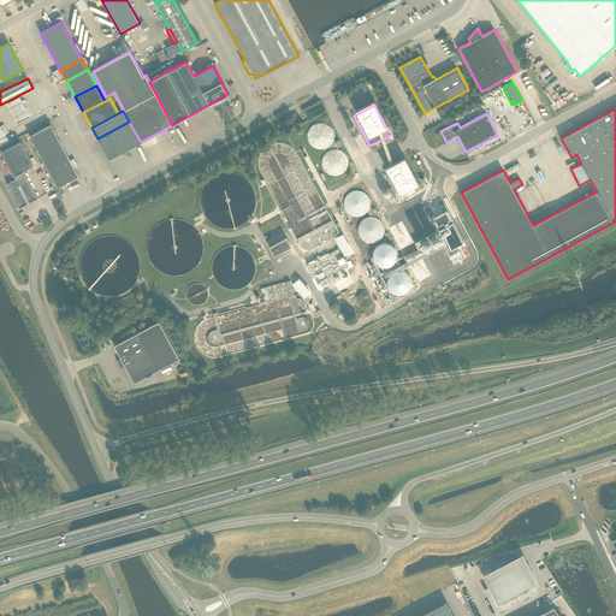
[(323,120),(304,134),(319,154),(338,140),(323,120)]
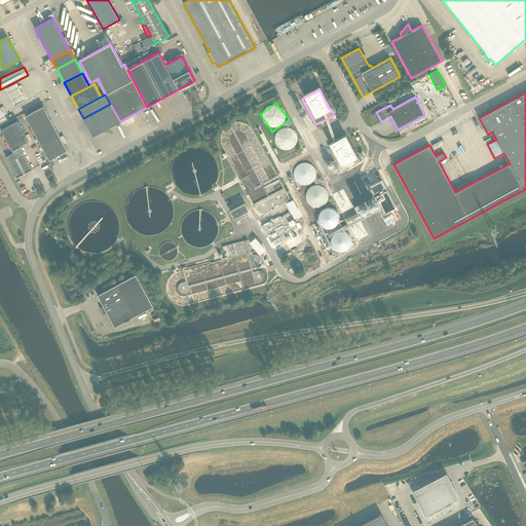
[(97,111),(102,120),(88,127),(92,137),(120,121),(110,104),(97,111)]
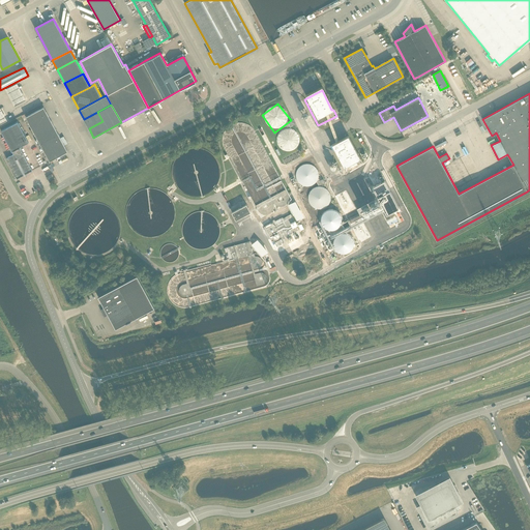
[(49,116),(43,107),(26,117),(30,126),(49,116)]
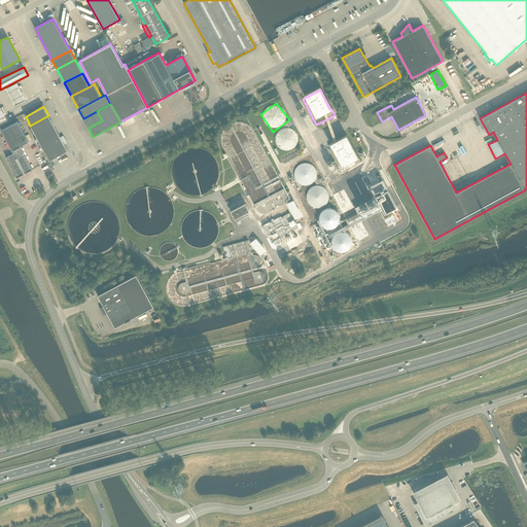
[(102,120),(97,111),(83,118),(89,128),(102,120)]
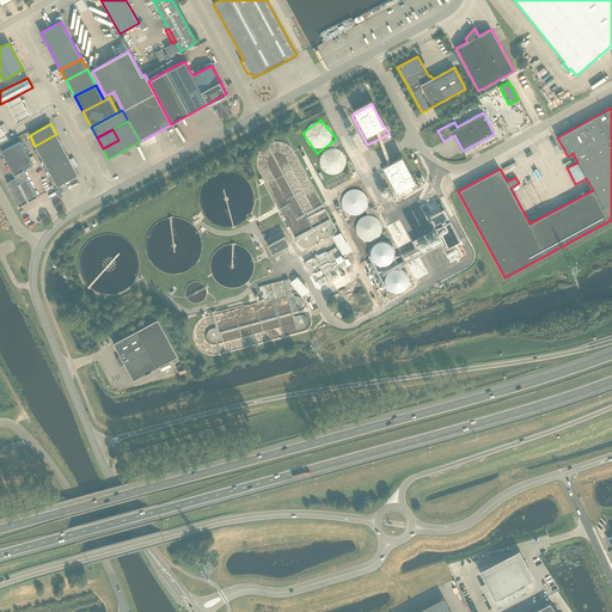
[(62,145),(56,134),(35,146),(41,155),(62,145)]
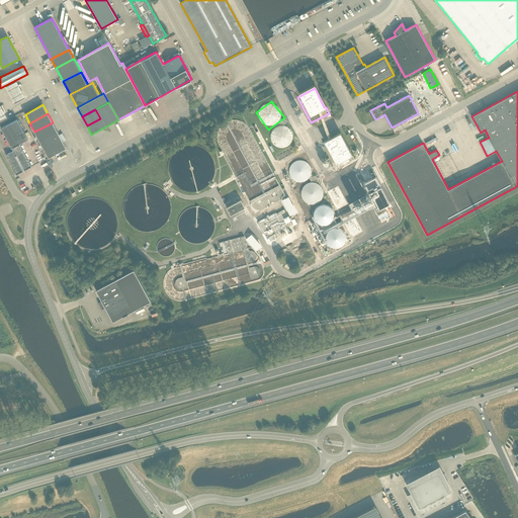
[(16,174),(31,167),(19,144),(28,139),(17,118),(1,127),(13,151),(6,155),(15,172),(14,173),(16,173),(16,174)]
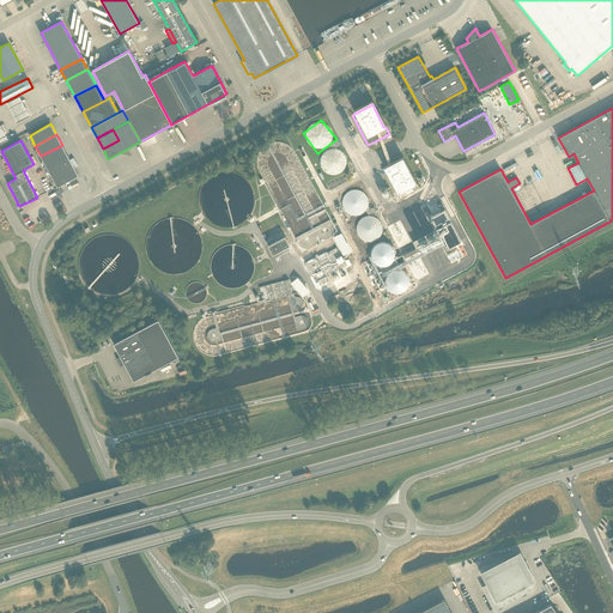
[(258,159),(258,163),(259,168),(260,171),(272,193),(271,194),(279,210),(280,208),(284,216),(281,217),(287,228),(290,226),(298,243),(301,246),(303,247),(305,248),(308,248),(311,248),(314,246),(315,244),(316,242),(317,242),(319,244),(321,243),(322,243),(320,238),(322,240),(326,240),(328,238),(332,236),(333,234),(334,231),(334,228),(333,225),(295,153),(292,150),(289,146),(285,144),(280,143),(277,143),(272,144),(268,145),(265,147),(261,151),(260,155),(258,159)]
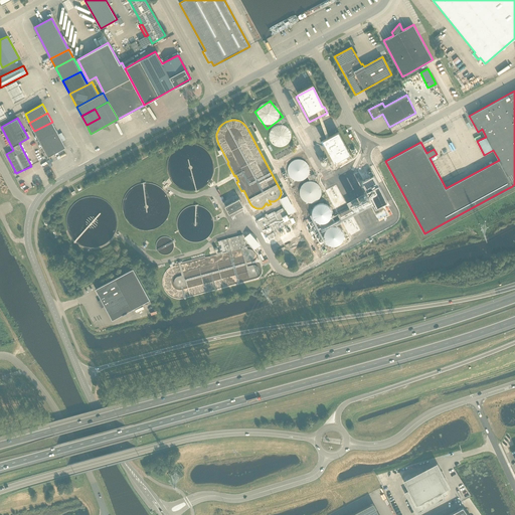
[(56,131),(52,122),(34,131),(39,140),(56,131)]
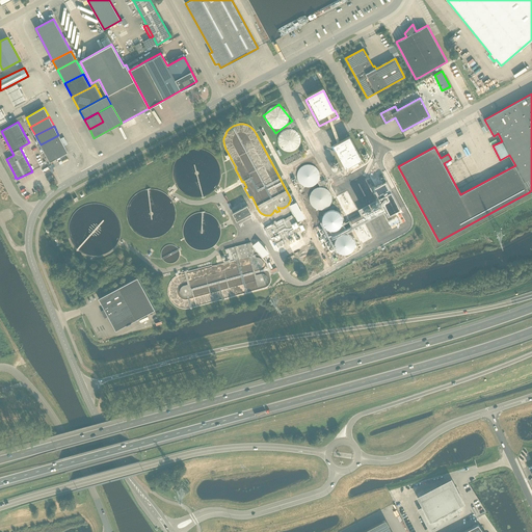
[(303,145),(294,127),(275,136),(285,155),(303,145)]
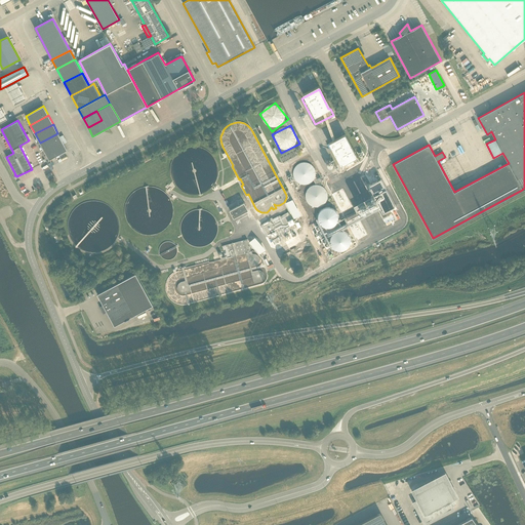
[(346,130),(331,137),(344,162),(358,154),(346,130)]
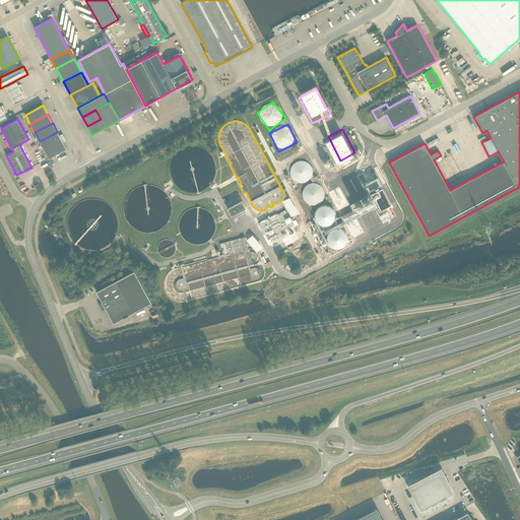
[(66,148),(57,132),(40,141),(49,158),(66,148)]
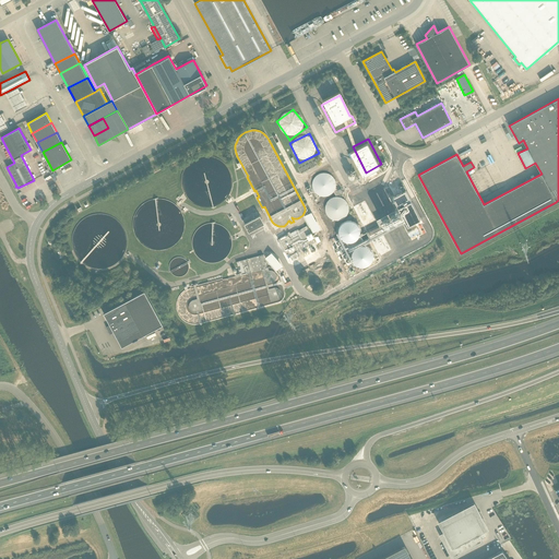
[(397,189),(401,193),(393,198),(409,229),(423,222),(405,190),(406,190),(403,185),(397,188),(399,188),(397,189)]
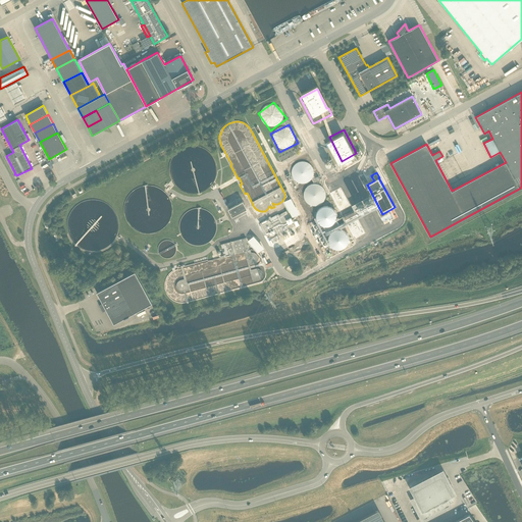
[(299,213),(291,199),(285,202),(294,216),(299,213)]
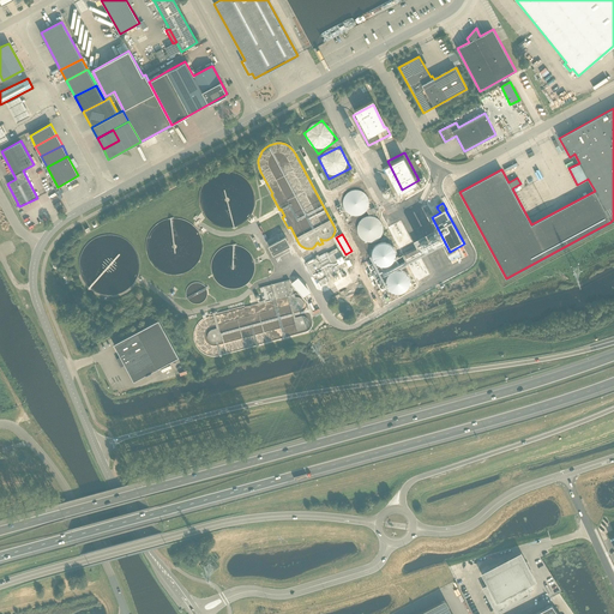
[(272,254),(289,246),(284,238),(268,247),(272,254)]
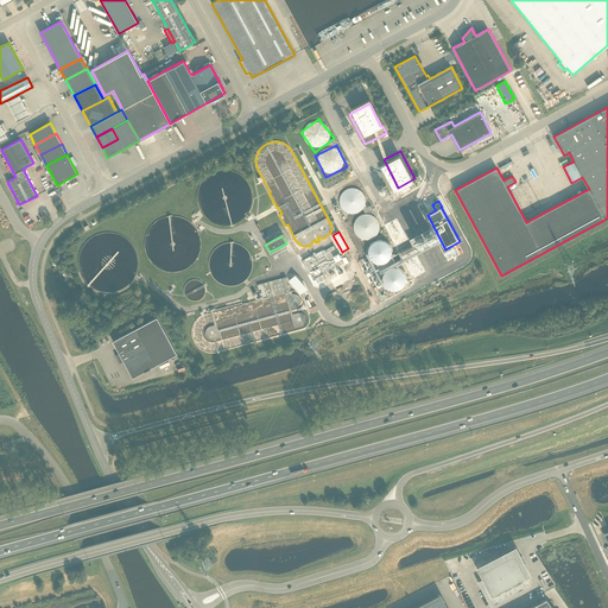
[(391,247),(385,242),(377,242),(371,246),(367,253),(368,260),(373,266),(380,268),(387,267),(393,261),(394,254),(391,247)]
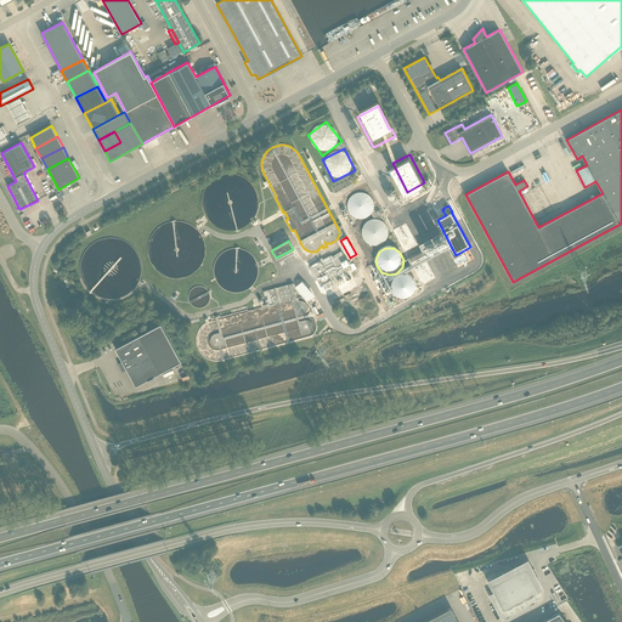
[(320,260),(310,266),(317,281),(320,278),(326,289),(333,284),(331,281),(351,269),(341,252),(333,256),(329,256),(321,261),(320,260)]
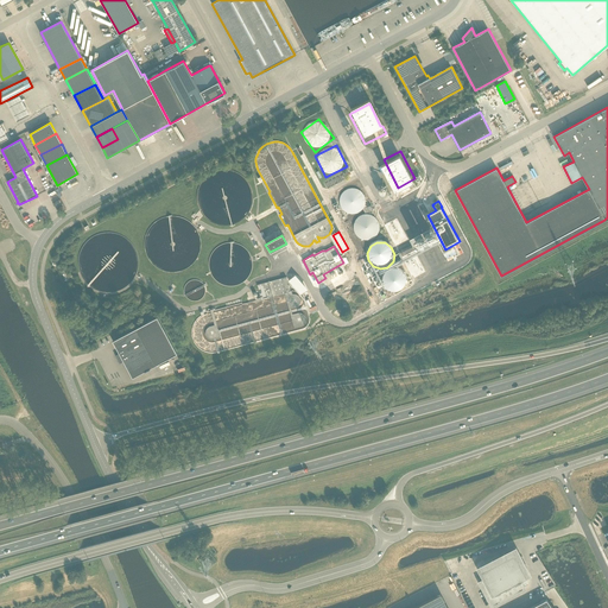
[(306,287),(295,274),(290,279),(302,292),(306,287)]
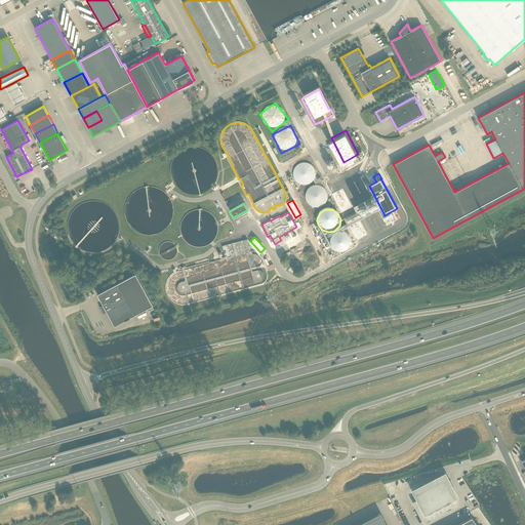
[(247,240),(226,246),(229,258),(246,253),(254,286),(263,284),(265,283),(267,282),(268,276),(267,273),(264,270),(259,268),(260,267),(261,264),(261,260),(261,256),(259,253),(255,252),(251,252),(247,240)]
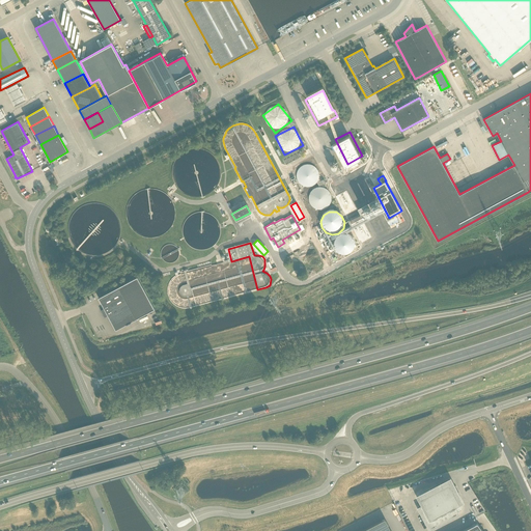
[(137,277),(119,286),(99,298),(104,308),(101,310),(104,317),(108,315),(115,330),(155,309),(137,277)]
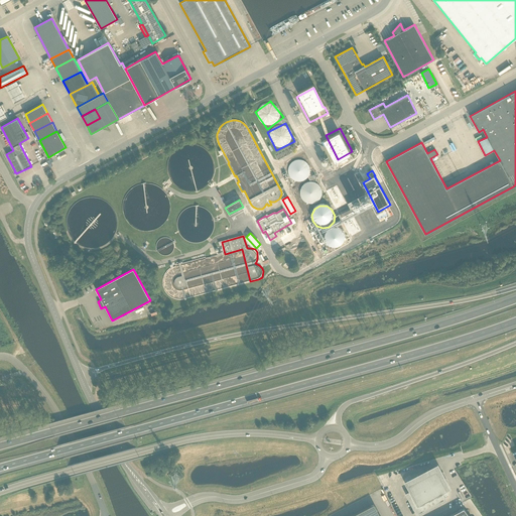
[(441,492),(445,489),(436,472),(409,486),(413,492),(408,495),(417,513),(444,499),(441,492)]
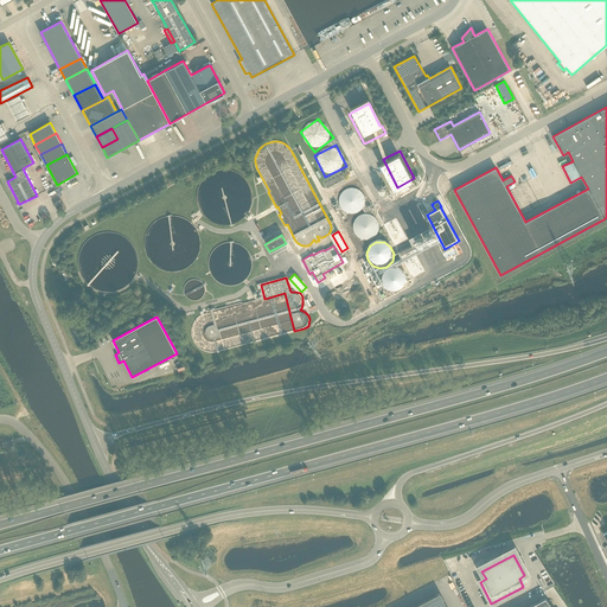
[(439,606),(434,595),(411,606),(439,606)]
